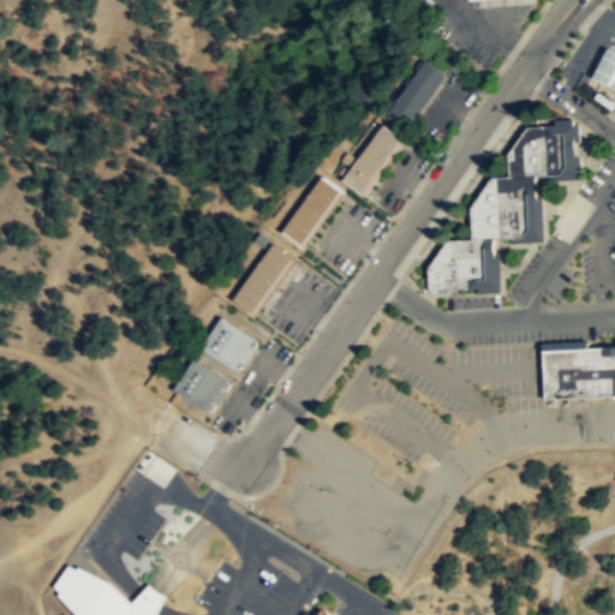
[(614,79),(611,85),(595,76),(610,47),(614,49),(614,79)]
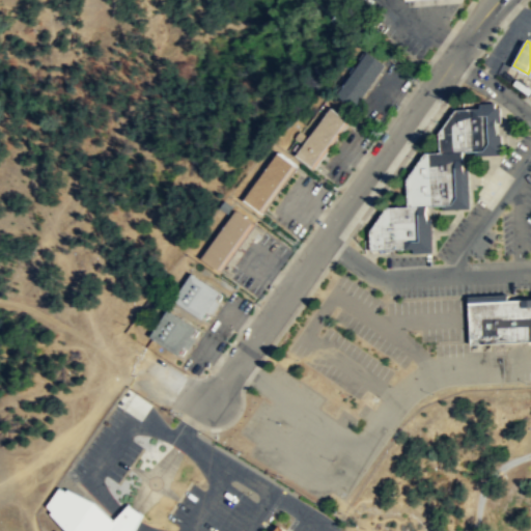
[(367,51),(386,64),(355,107),(345,101),(336,93),(367,51)]
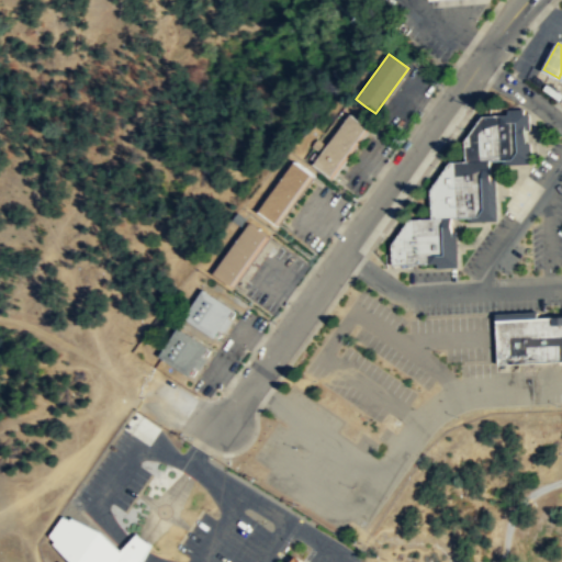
[(330,176),(368,126),(350,113),(314,163),(330,176)]
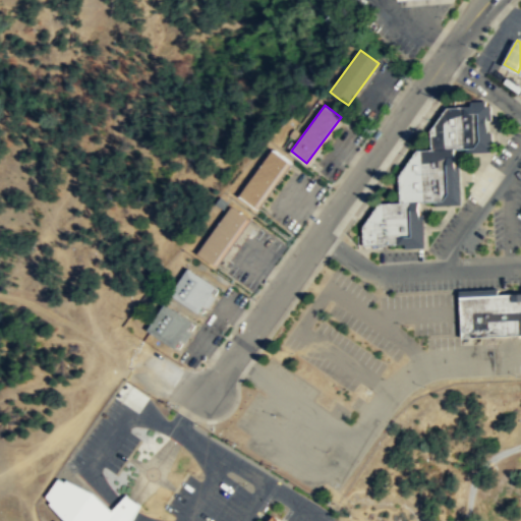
[(456,148),(475,148),(483,140),(481,113),(465,113),(465,106),(449,107),(432,129),(433,149),(456,148)]
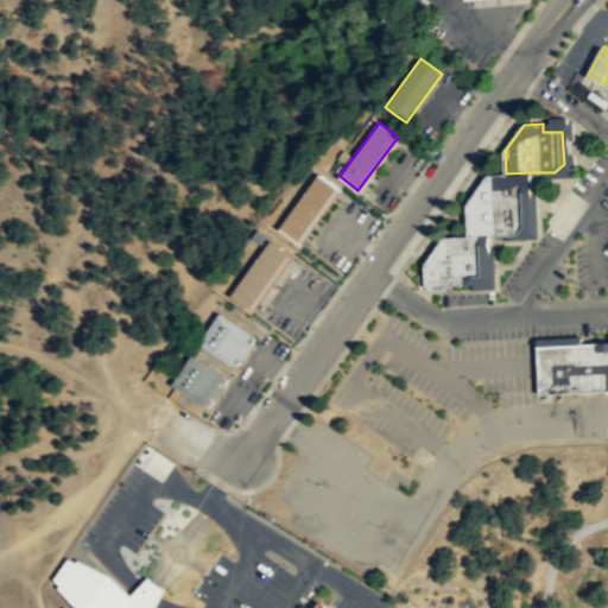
[(468,236),(467,206),(488,175),(506,173),(532,172),(532,181),(525,181),(523,183),(526,226),(518,234),(481,235),(468,236)]
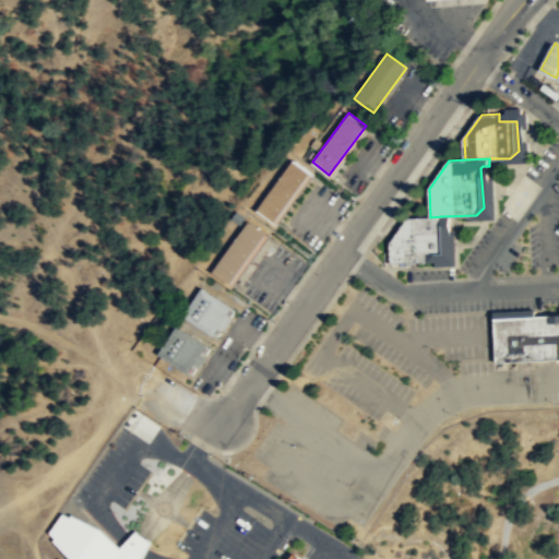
[(310,171),(293,159),(257,210),(274,222),(310,171)]
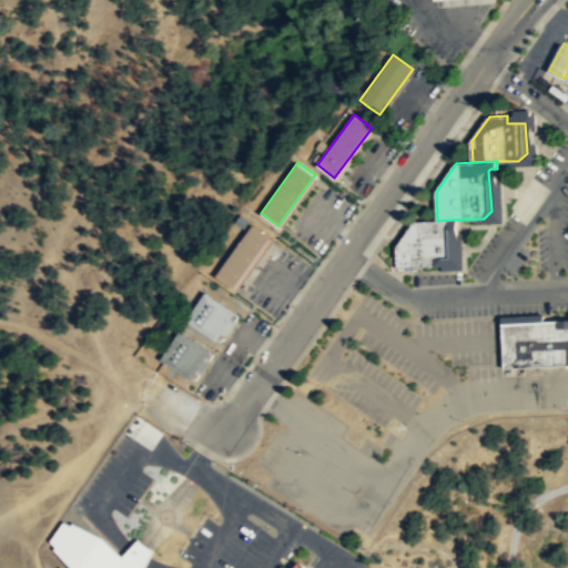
[(452,265),(435,266),(398,267),(397,247),(415,222),(437,221),(449,220),(452,265)]
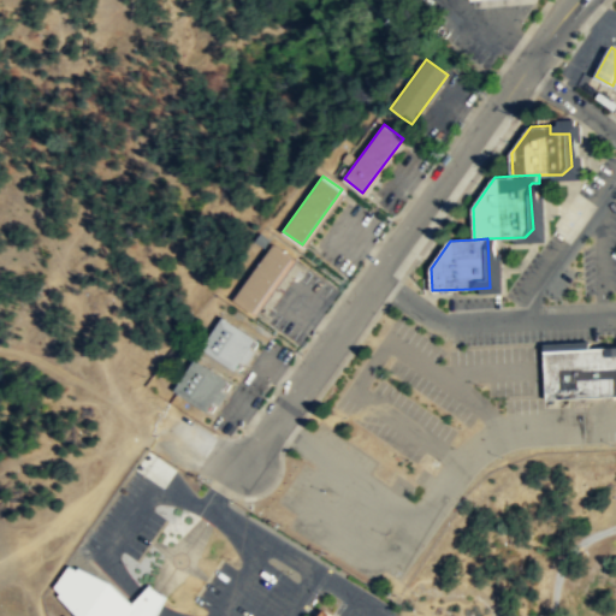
[(294,258),(274,244),(234,300),(253,313),(294,258)]
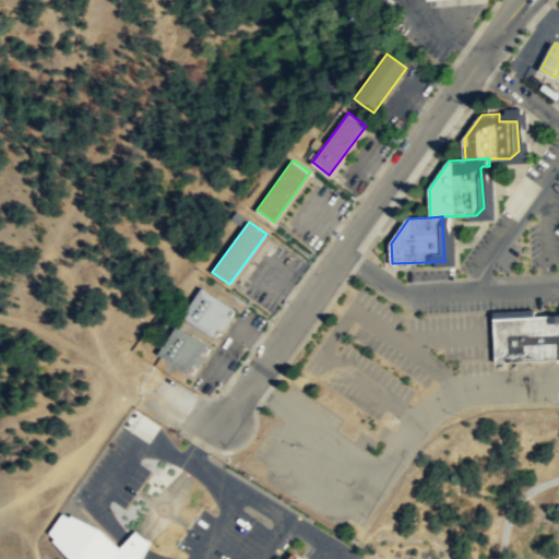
[(202,287),(232,307),(213,335),(182,316),(202,287)]
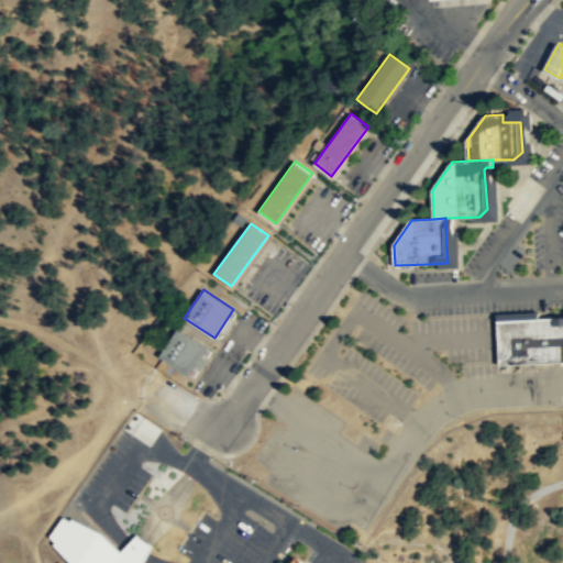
[(501,365),(518,364),(562,362),(562,318),(498,321),(501,365)]
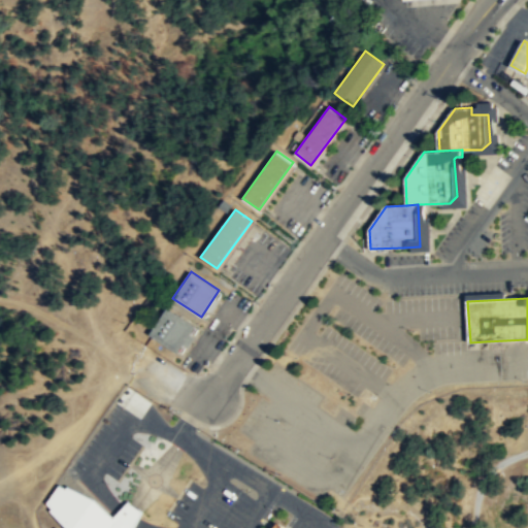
[(167,307),(195,326),(176,353),(149,334),(167,307)]
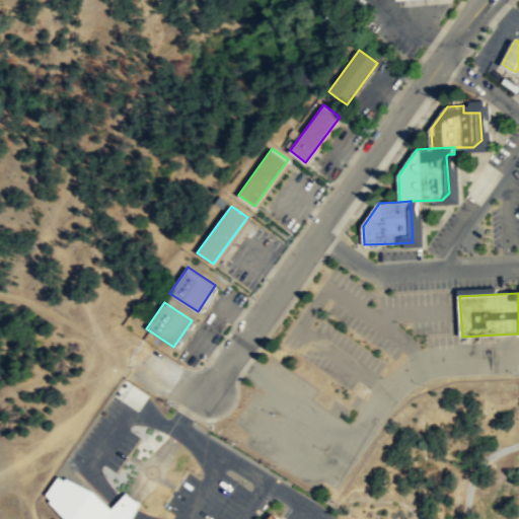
[(131,518),(140,502),(139,501),(127,492),(125,491),(110,507),(93,489),(65,475),(64,478),(57,475),(44,494),(49,499),(48,501),(65,518),(131,518)]
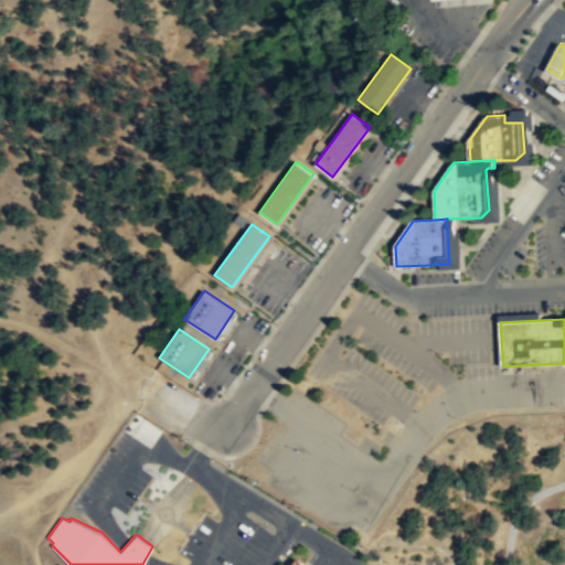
All buildings are outlined.
